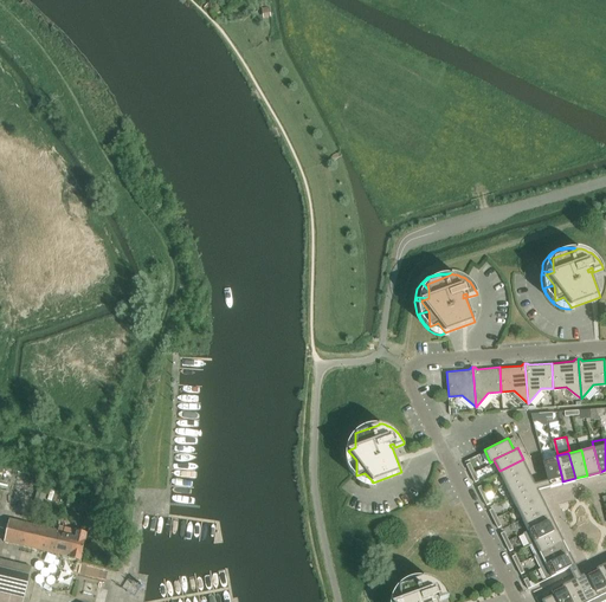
[(548,478),(541,480),(543,486),(562,481),(562,479),(556,455),(543,459),(548,478)]
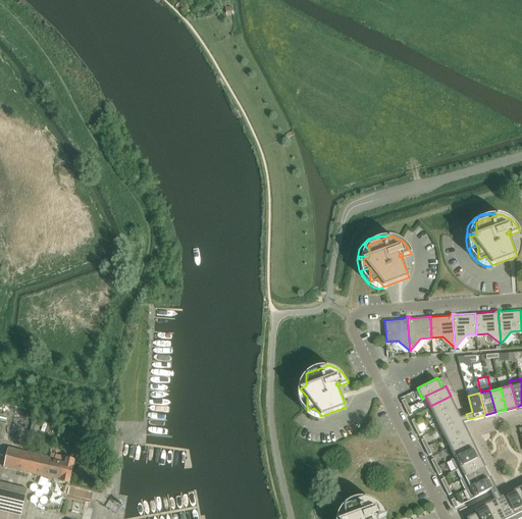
[(430,406),(435,416),(456,406),(451,396),(430,406)]
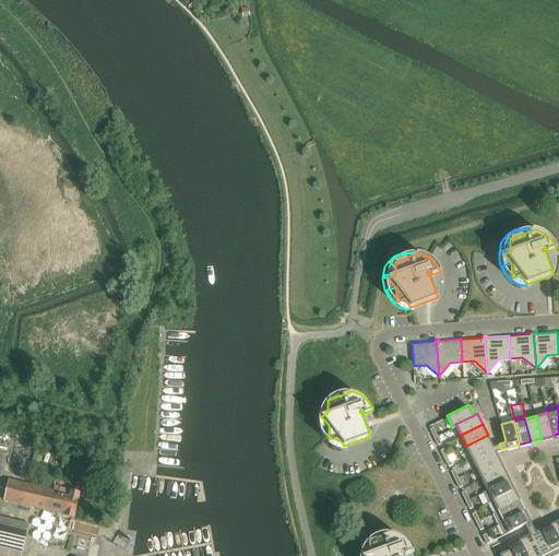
[(466,446),(472,457),(494,445),(488,435),(466,446)]
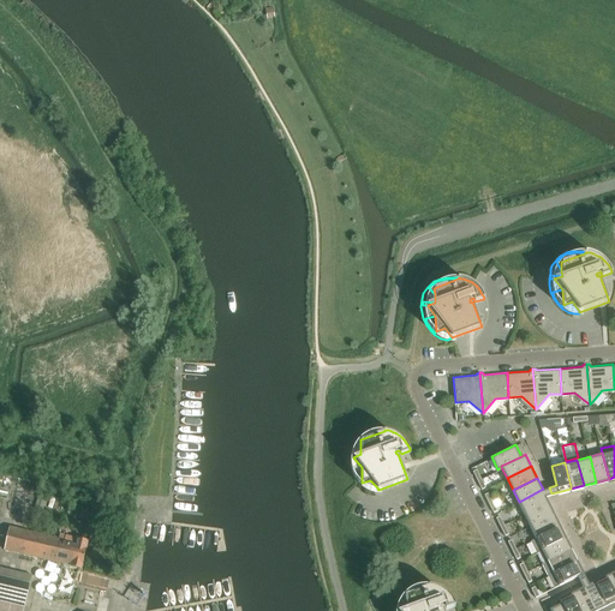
[(545,496),(551,493),(549,487),(543,489),(519,502),(524,513),(549,501),(545,496)]
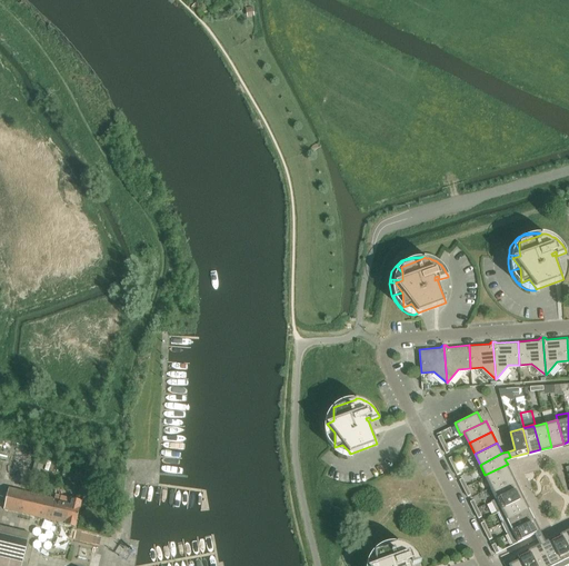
[(36,455),(30,477),(29,480),(38,484),(46,458),(36,455)]
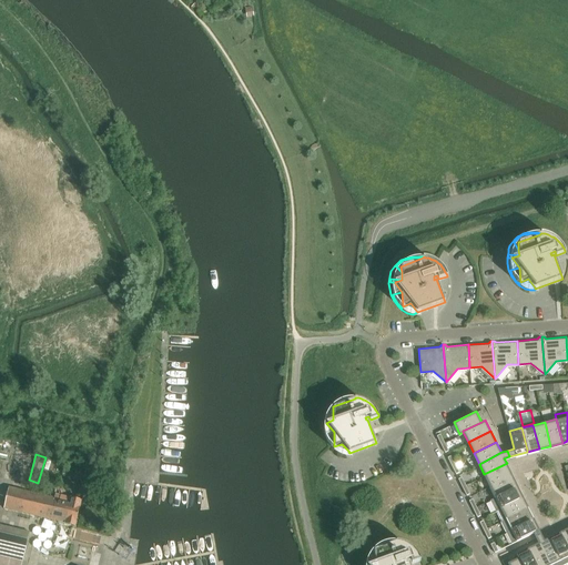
[(484,474),(489,485),(513,474),(507,463),(484,474)]
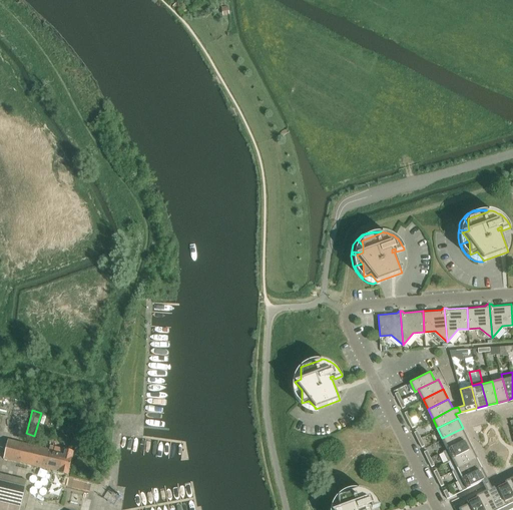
[(442,438),(447,448),(467,438),(463,428),(442,438)]
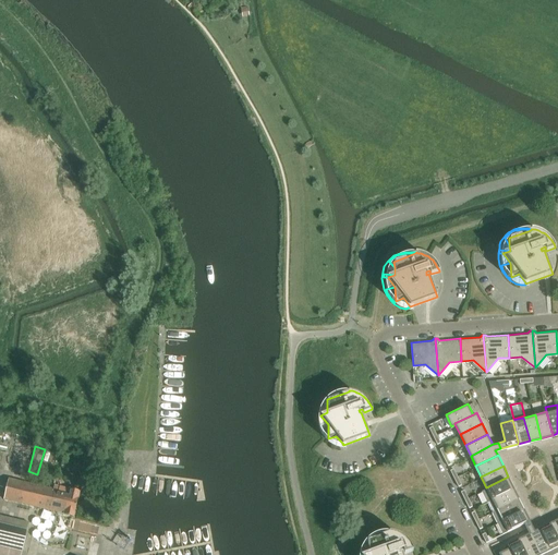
[(69,491),(26,481),(9,477),(3,497),(58,510),(59,511),(63,513),(74,515),(81,489),(70,486),(69,491)]
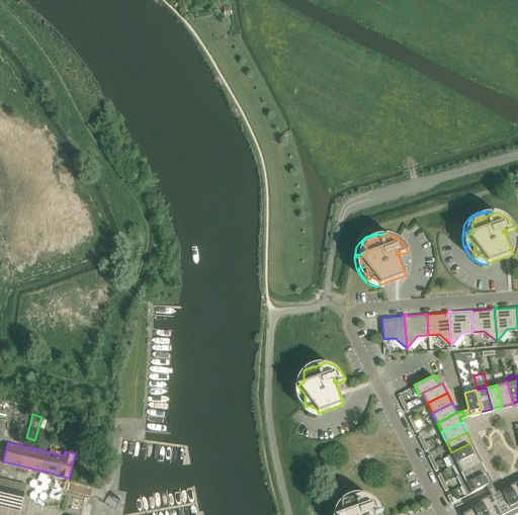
[(456,461),(475,452),(477,451),(471,442),(451,452),(447,454),(451,464),(456,461)]
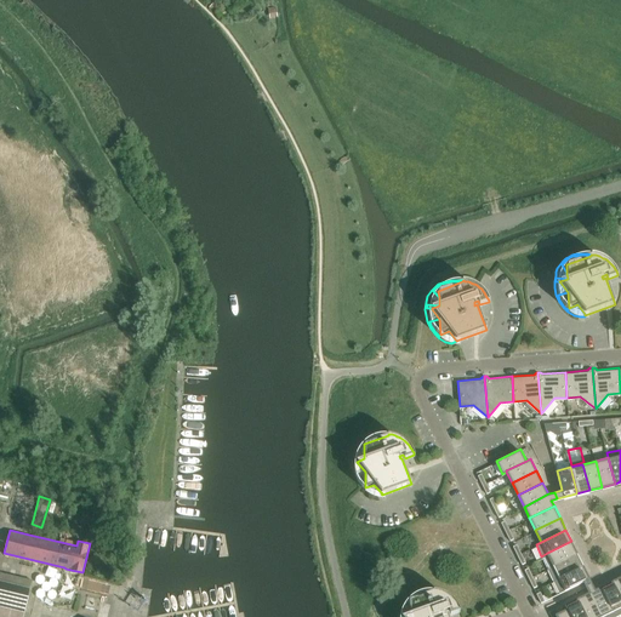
[(571,541),(569,542),(547,553),(541,556),(547,567),(577,553),(571,541)]
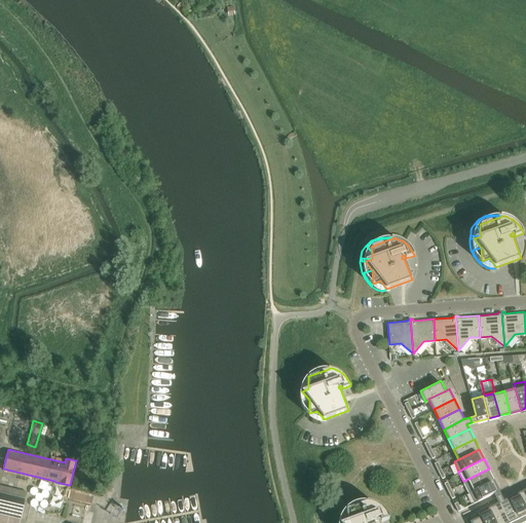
[(468,491),(474,489),(494,479),(489,469),(463,481),(468,491)]
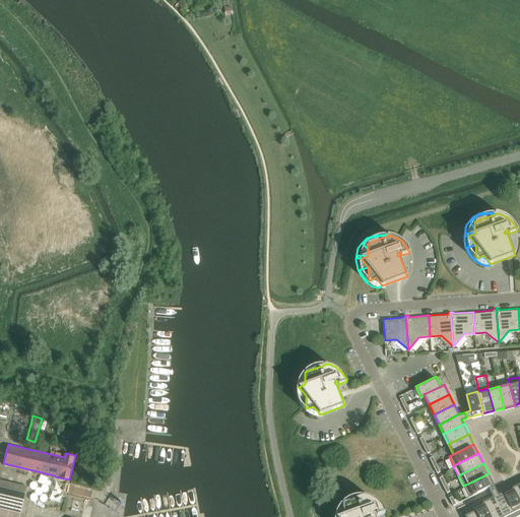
[(489,473),(468,483),(463,486),(468,496),(489,486),(491,491),(496,489),(489,473)]
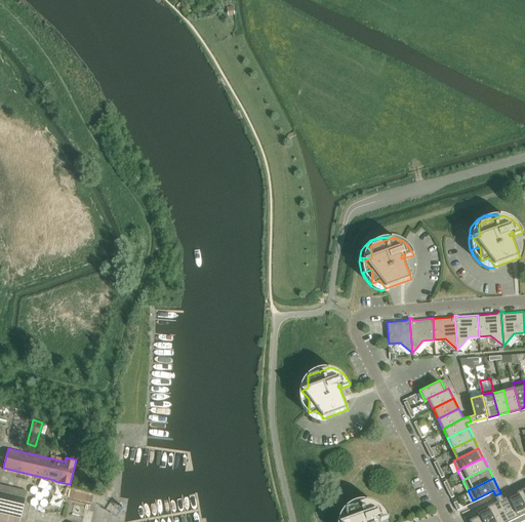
[(0,482),(0,510),(22,516),(28,489),(0,482)]
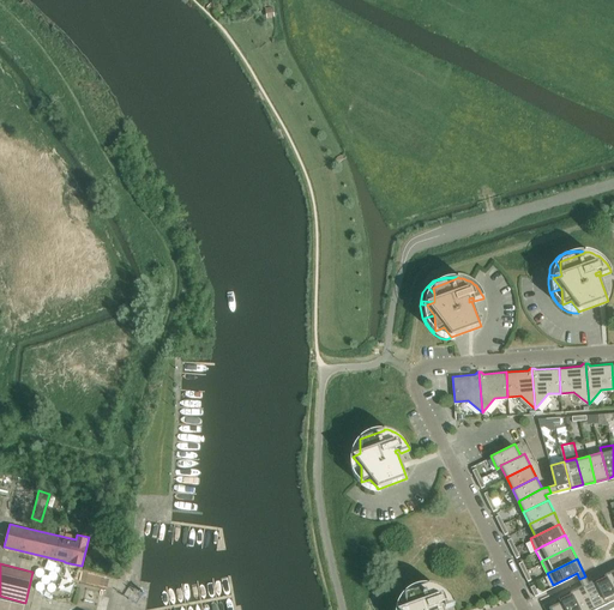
[(594,579),(595,581),(609,609),(613,605),(613,590),(606,573),(594,579)]
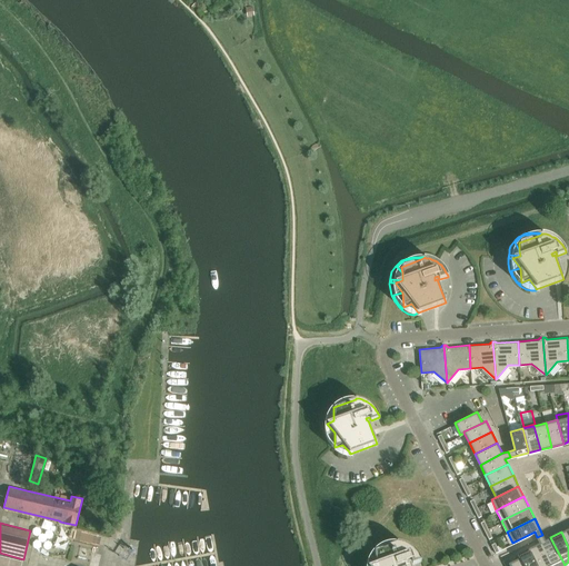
[(561,565),(565,565),(551,539),(550,537),(545,539),(542,535),(537,537),(539,543),(551,565),(561,565)]
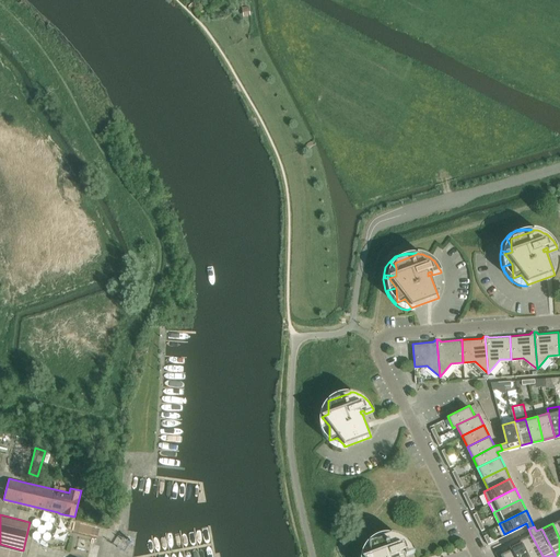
[(400,552),(405,550),(406,554),(415,552),(413,549),(412,547),(411,545),(410,543),(409,543),(408,541),(407,540),(405,537),(404,537),(401,535),(400,535),(398,534),(395,533),(394,533),(393,533),(391,532),(391,533),(369,542),(370,555),(362,556),(405,556),(404,554),(401,555),(400,552)]
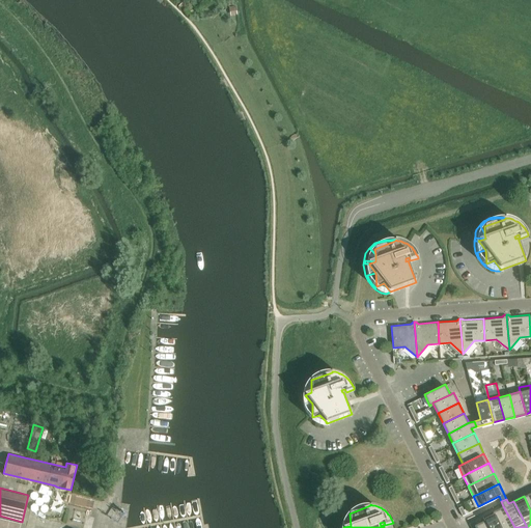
[(494,510),(495,512),(501,527),(514,527),(503,506),(494,510)]
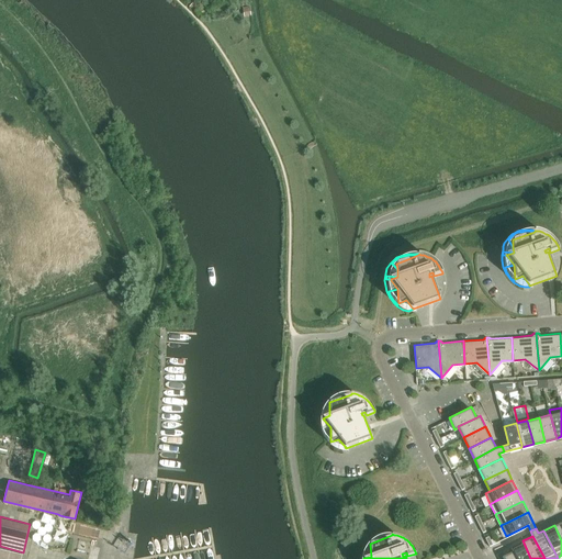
[(517,558),(530,558),(524,543),(523,540),(512,546),(513,550),(514,552),(515,552),(517,558)]
